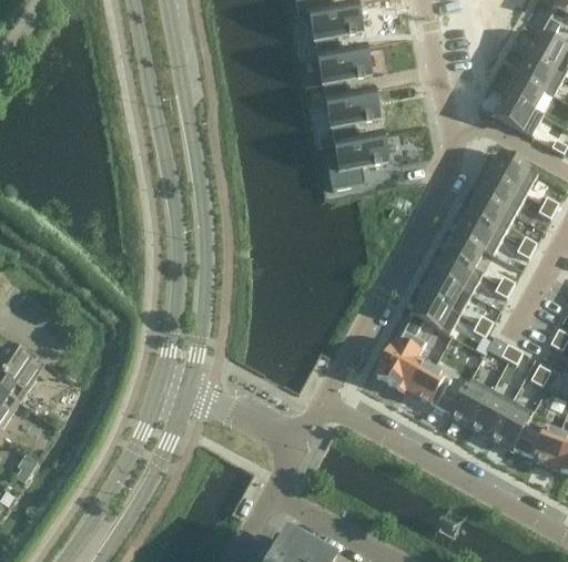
[(306,0),(308,11),(331,7),(328,0),(306,0)]
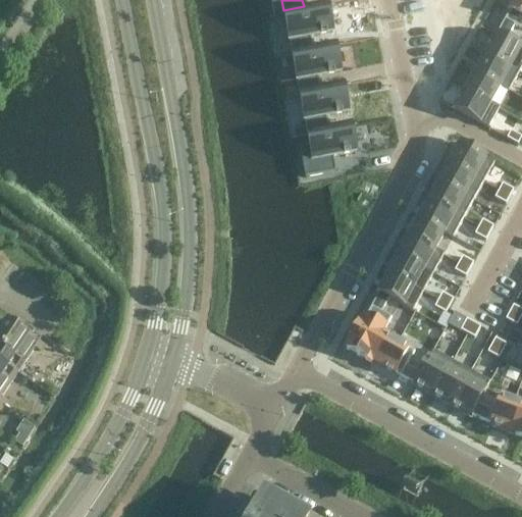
[(450,0),(449,2),(471,13),(477,0),(450,0)]
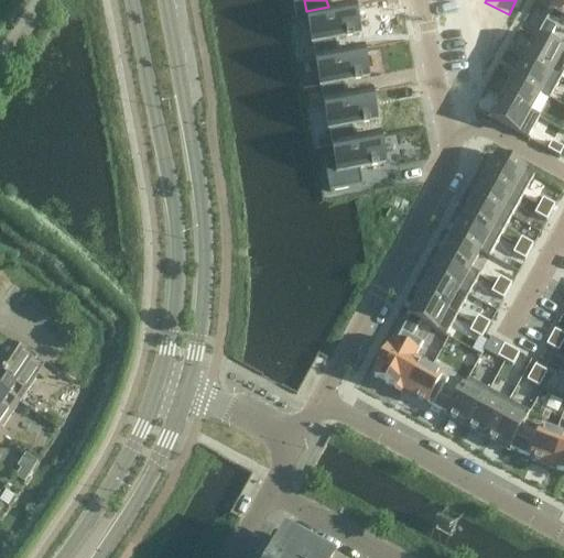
[(551,6),(535,33),(546,40),(555,23),(563,28),(563,0),(551,0),(549,4),(551,6)]
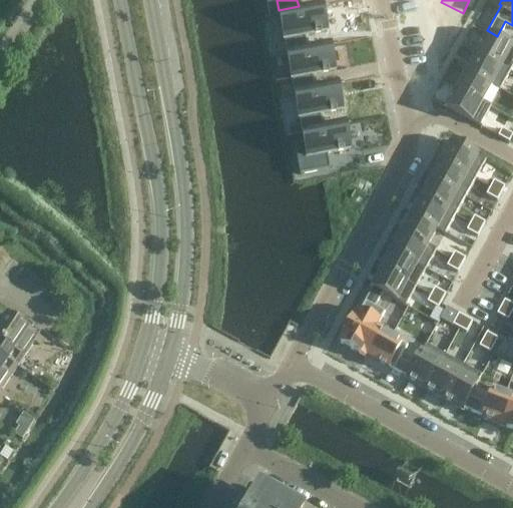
[(299,6),(279,10),(283,33),(286,49),(306,45),(304,32),(327,27),(322,2),(299,6)]
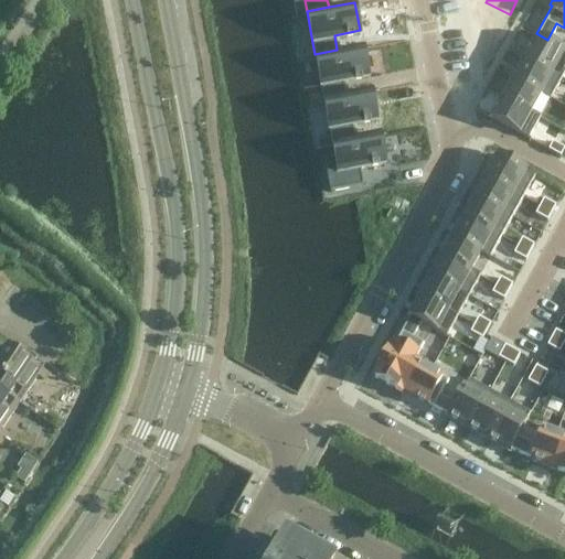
[(534,32),(523,53),(562,74),(564,67),(564,49),(547,40),(536,33),(534,32)]
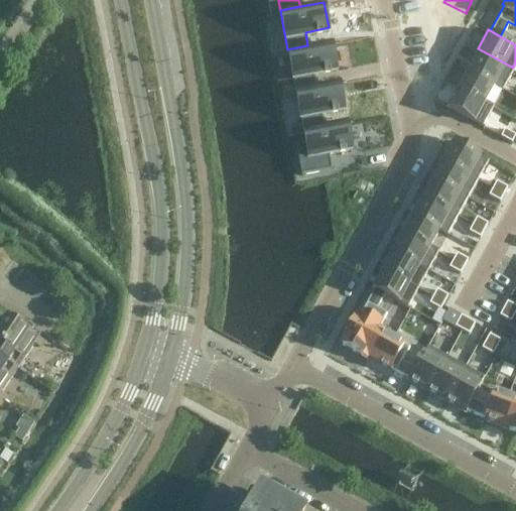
[(307,45),(287,49),(292,73),(295,89),(315,86),(312,72),(337,67),(332,41),(307,45)]
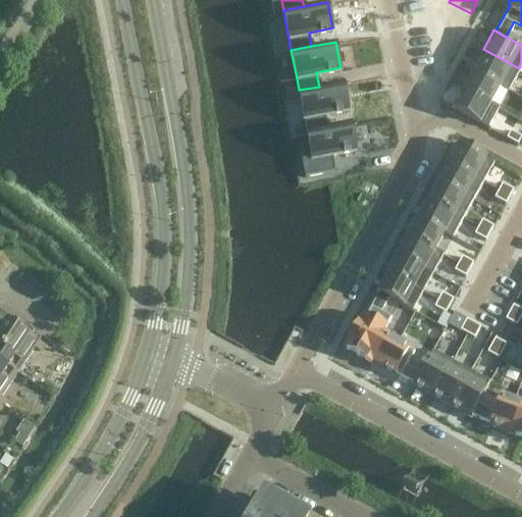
[(483,49),(473,67),(509,87),(519,68),(483,49)]
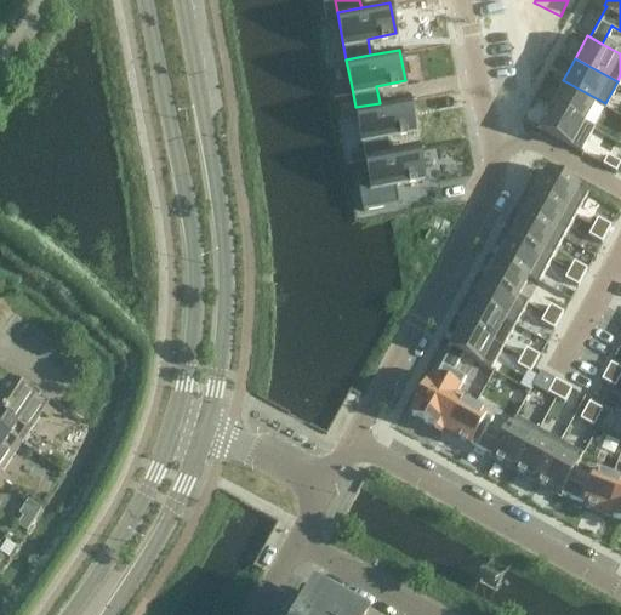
[(563,80),(551,102),(593,125),(594,124),(584,118),(594,100),(604,104),(605,103),(563,80)]
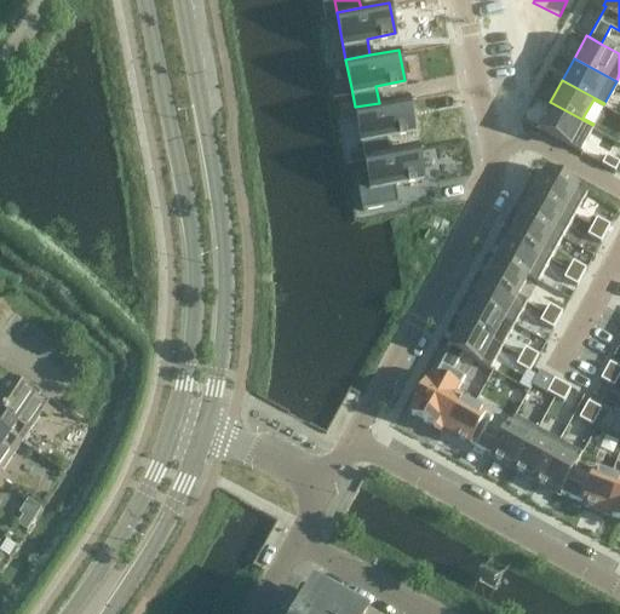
[(379,103),(355,107),(360,135),(365,155),(389,150),(385,133),(413,128),(407,97),(379,103)]
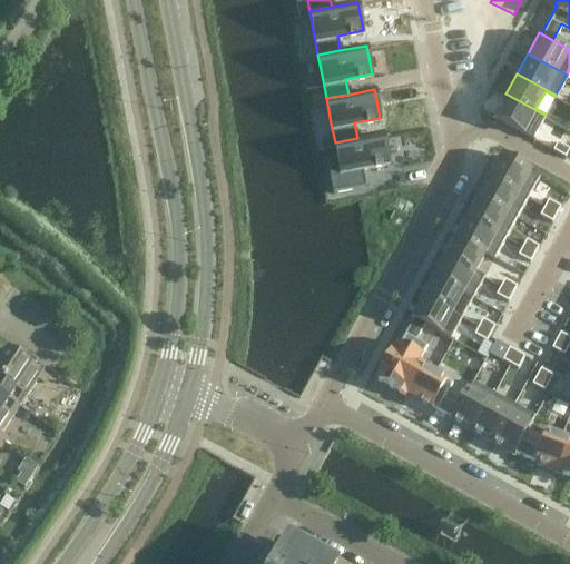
[(505,94),(494,115),(533,136),(544,115),(505,94)]
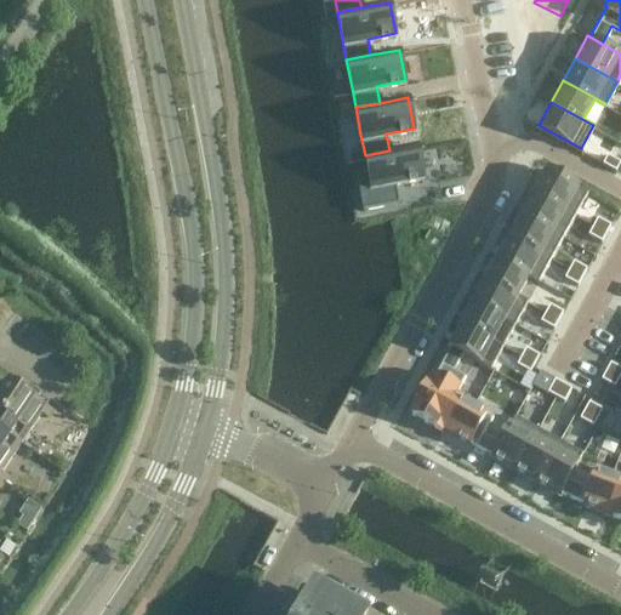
[(370,183),(358,184),(363,208),(399,200),(396,181),(423,176),(417,144),(389,151),(365,155),(370,183)]
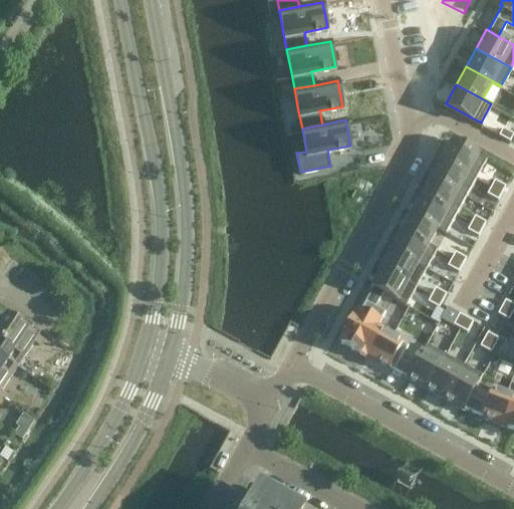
[(502,125),(499,133),(509,139),(513,132),(502,125)]
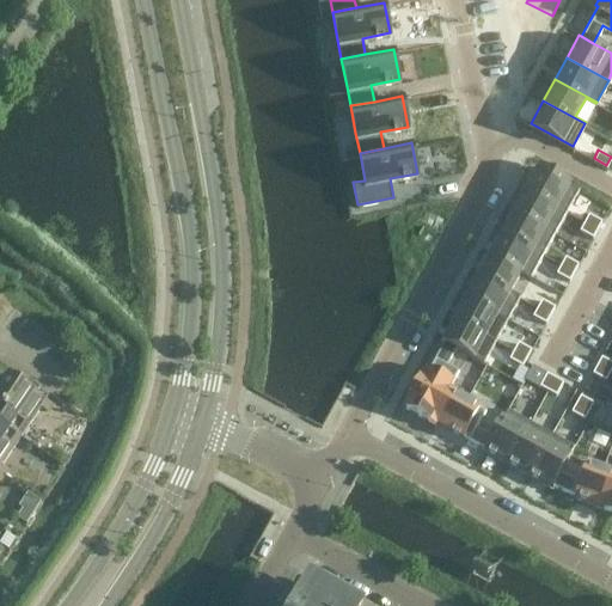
[(538,164),(525,187),(567,209),(579,187),(538,164)]
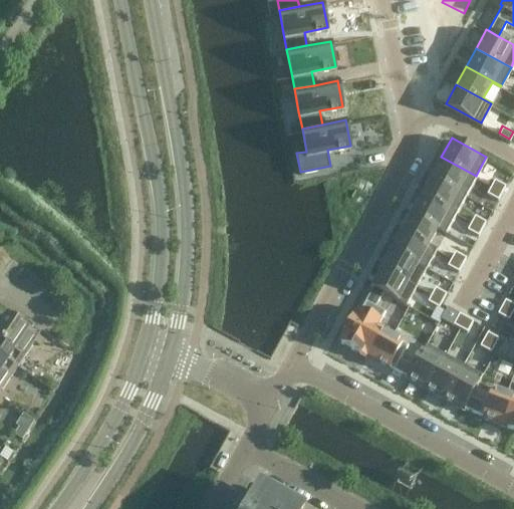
[(441,157),(431,175),(466,194),(476,176),(441,157)]
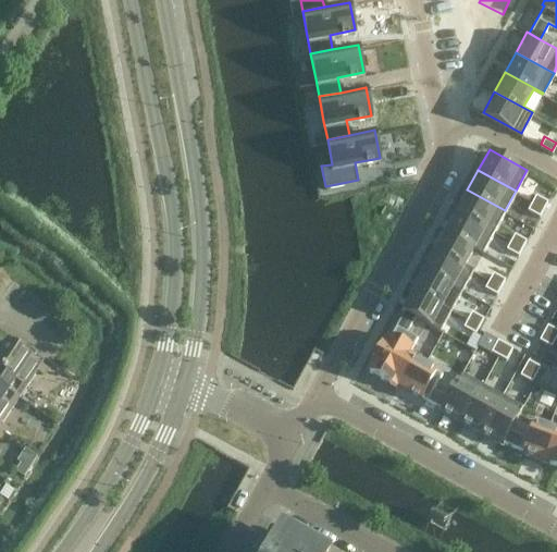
[(467,189),(457,209),(494,230),(505,210),(467,189)]
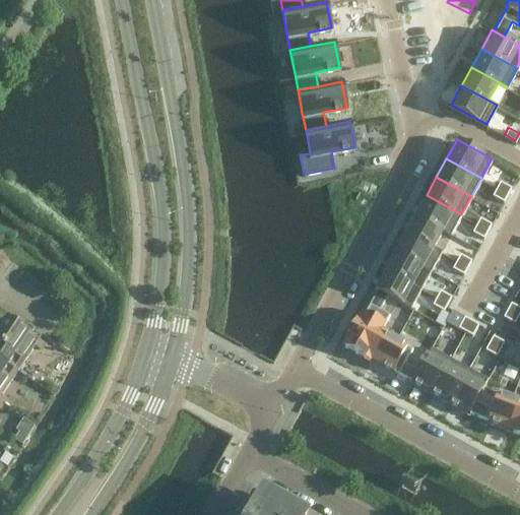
[(500,180),(497,186),(507,192),(511,185),(500,180)]
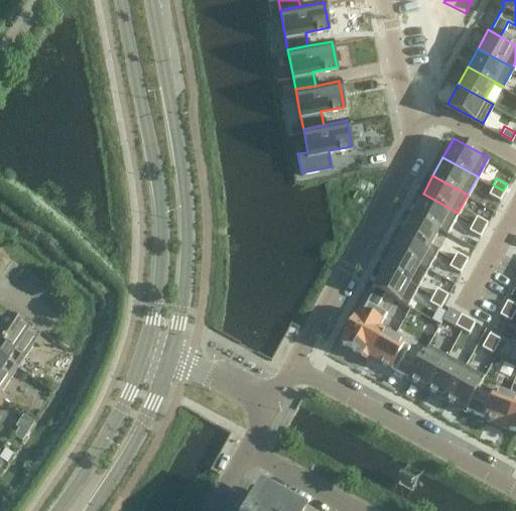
[(493,184),(489,192),(500,198),(503,190),(493,184)]
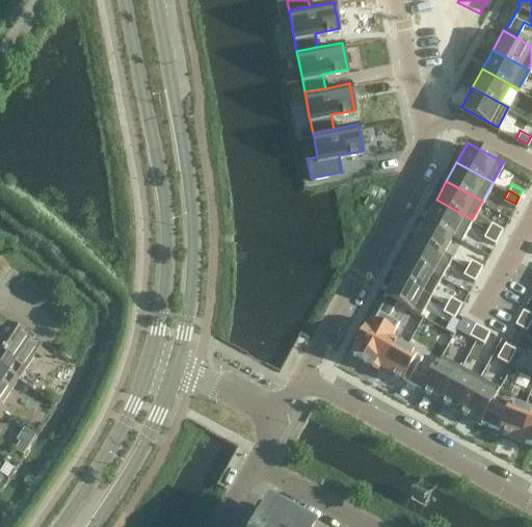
[(436,200),(426,218),(461,238),(472,219),(436,200)]
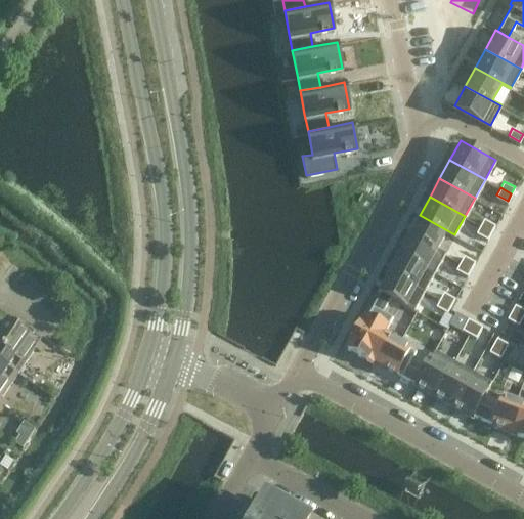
[(420,215),(409,232),(444,253),(445,252),(437,247),(446,230),(454,235),(454,234),(420,215)]
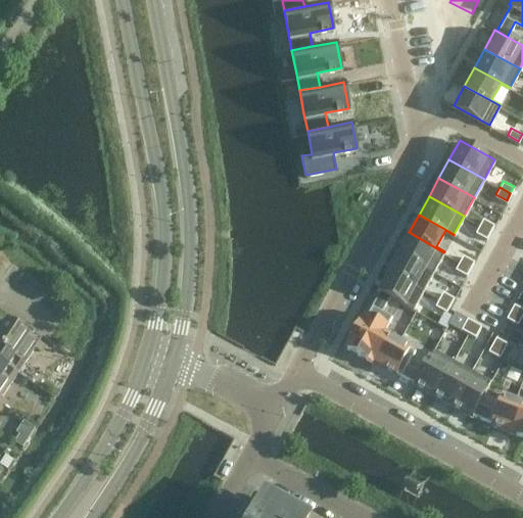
[(483,217),(479,224),(490,230),(493,223),(483,217)]
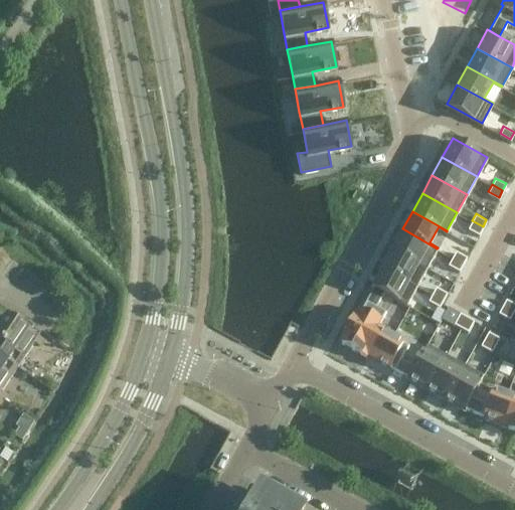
[(472,220),(468,227),(479,233),(483,226),(472,220)]
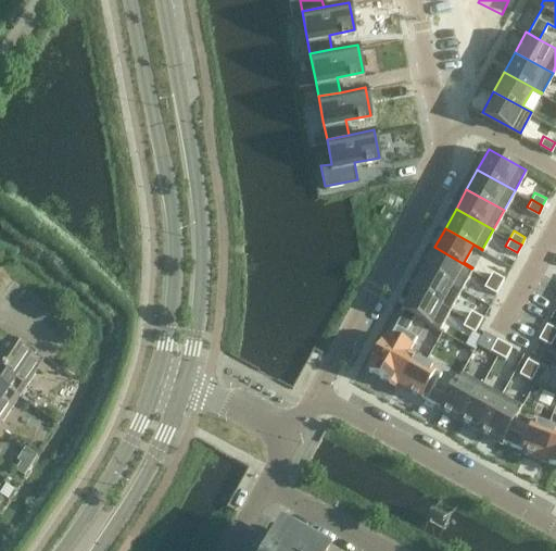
[(434,247),(424,266),(462,287),(471,268),(434,247)]
